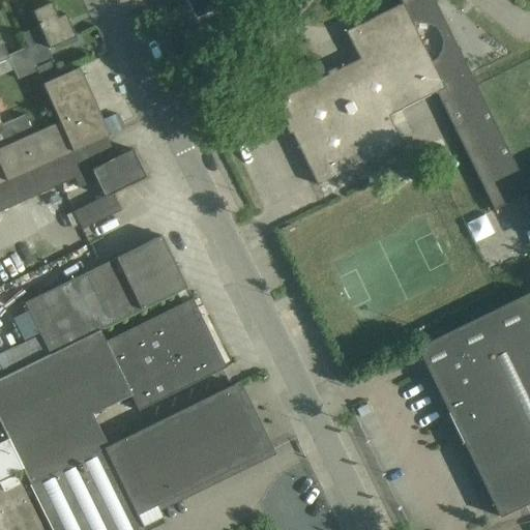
[(185,0),(196,20),(234,0),(185,0)]
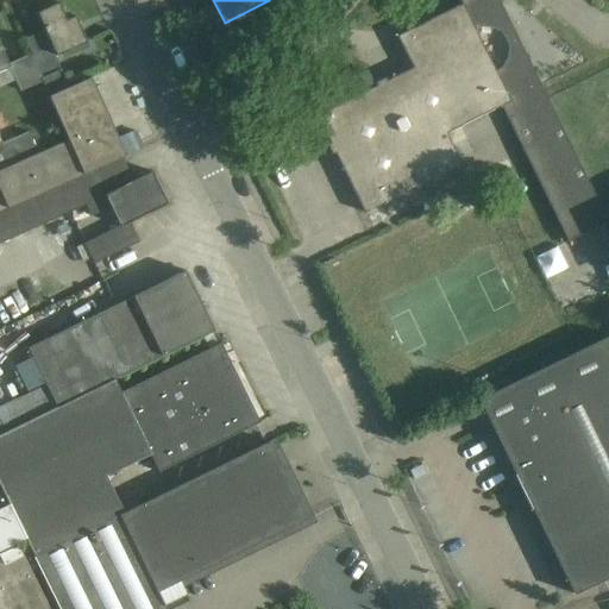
[(458,0),(462,5),(473,30),(475,30),(477,29),(481,27),(483,27),(487,27),(489,27),(491,29),(495,29),(497,31),(500,32),(502,35),(504,37),(506,39),(507,42),(508,44),(508,48),(508,50),(508,54),(508,56),(507,60),(506,62),(504,64),(502,67),(500,69),(497,70),(494,71),(509,104),(502,107),(527,159),(569,243),(608,224),(548,101),(540,85),(538,79),(498,0),(458,0)]
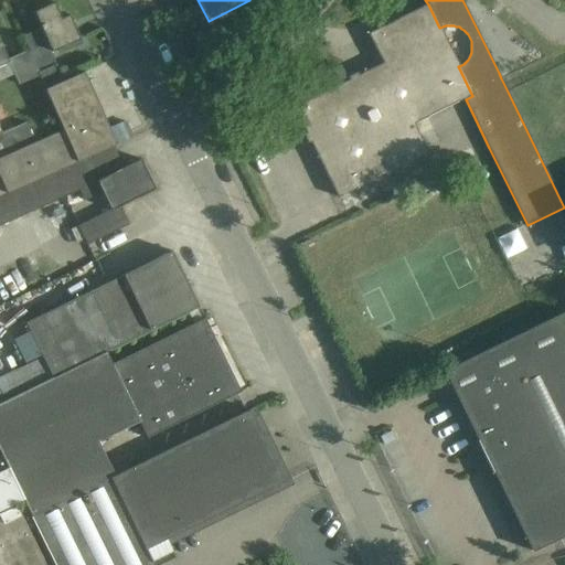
[(62,19),(54,3),(34,12),(41,29),(22,36),(28,51),(33,61),(81,40),(70,16),(62,19)]
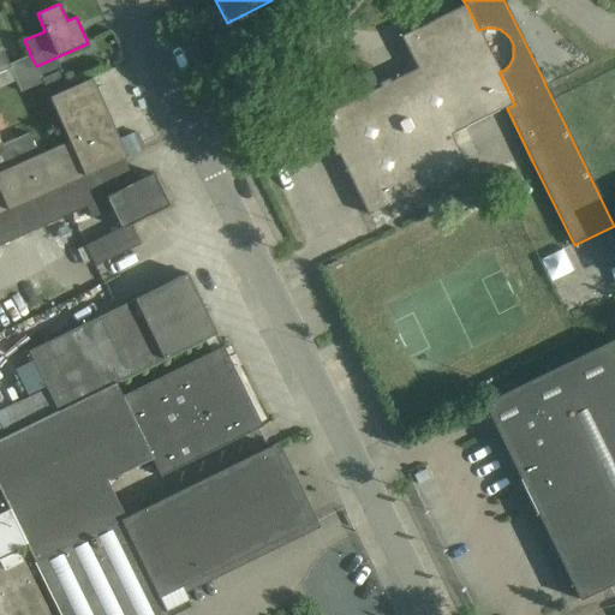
[(328,113),(320,117),(368,215),(389,204),(467,167),(452,136),(507,108),(514,105),(499,72),(478,30),(466,5),(458,9),(433,21),(400,36),(408,53),(417,69),(378,88),(370,71),(320,96),(328,113)]
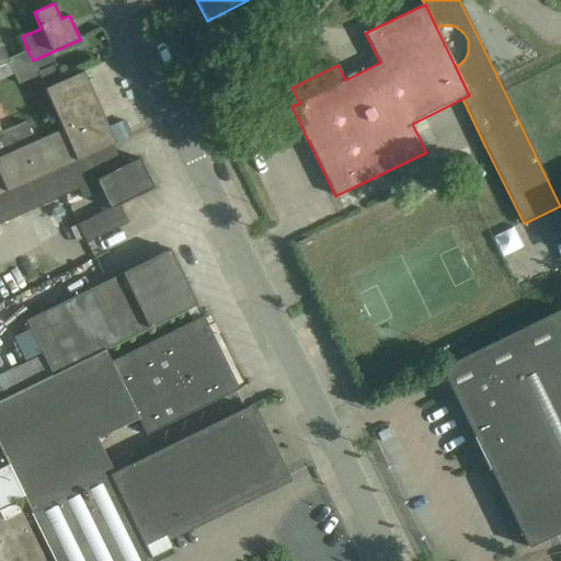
[(8,59),(0,43),(0,66),(9,63),(8,59)]
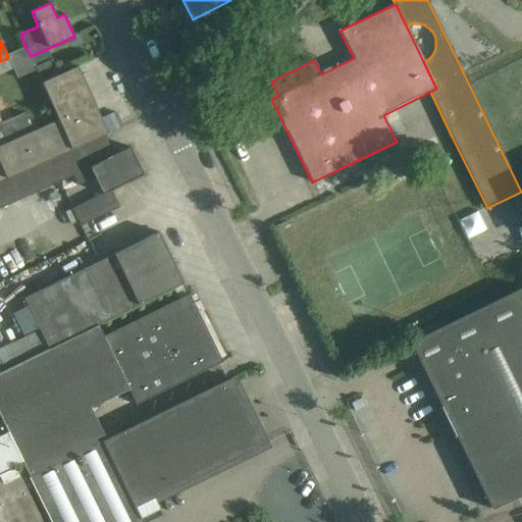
[(25,47),(7,55),(8,58),(17,79),(37,70),(35,67),(31,56),(25,47)]
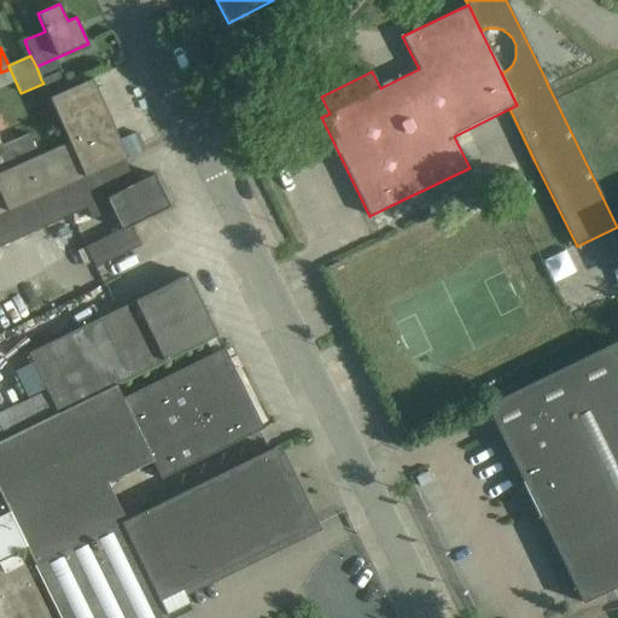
[(50,98),(70,89),(62,70),(41,80),(44,83),(50,98)]
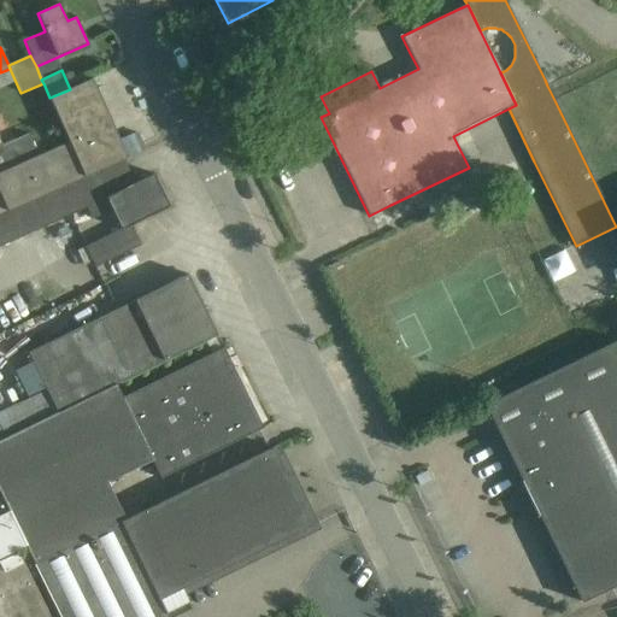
[(50,98),(48,99),(69,142),(86,177),(104,169),(145,150),(137,134),(119,141),(92,78),(70,89),(50,98)]
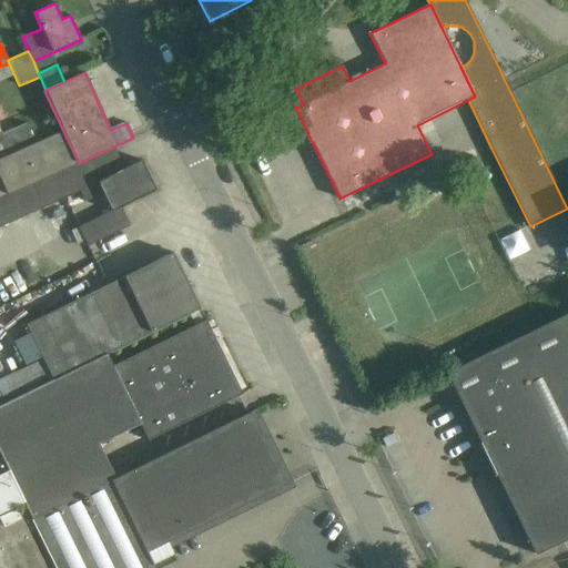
[(0,160),(36,144),(26,123),(1,134),(0,132),(0,160)]
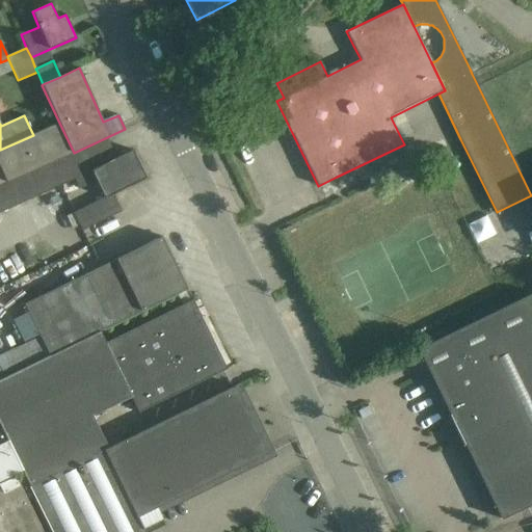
[(74,153),(59,123),(33,135),(0,150),(0,186),(14,181),(74,153)]
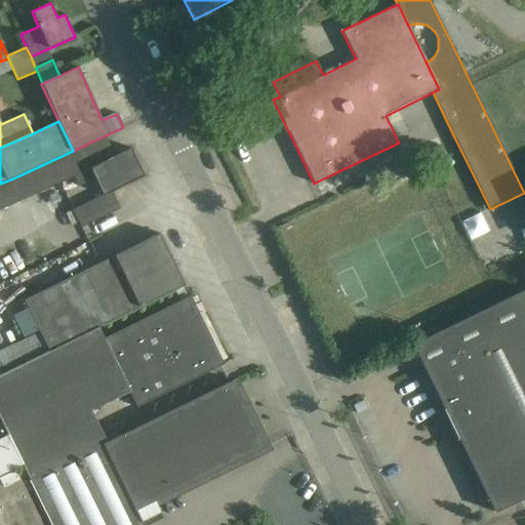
[(88,144),(73,151),(13,178),(0,184),(0,209),(24,199),(24,200),(58,184),(73,176),(74,177),(91,169),(98,166),(97,165),(88,144)]
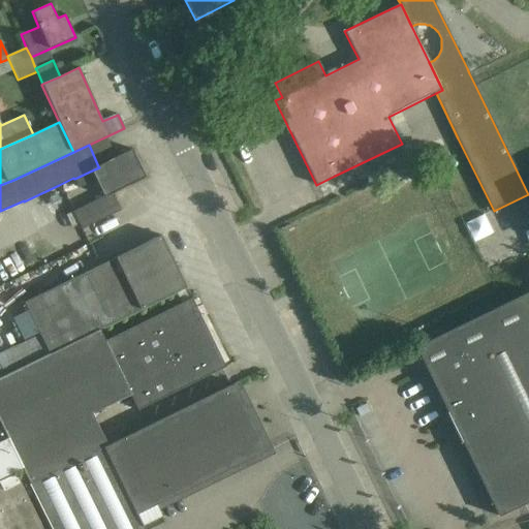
[(74,179),(57,187),(61,196),(79,188),(80,189),(96,181),(103,196),(72,212),(65,216),(71,229),(79,225),(81,229),(102,219),(121,211),(113,194),(146,178),(132,150),(98,166),(99,167),(92,170),(74,179)]
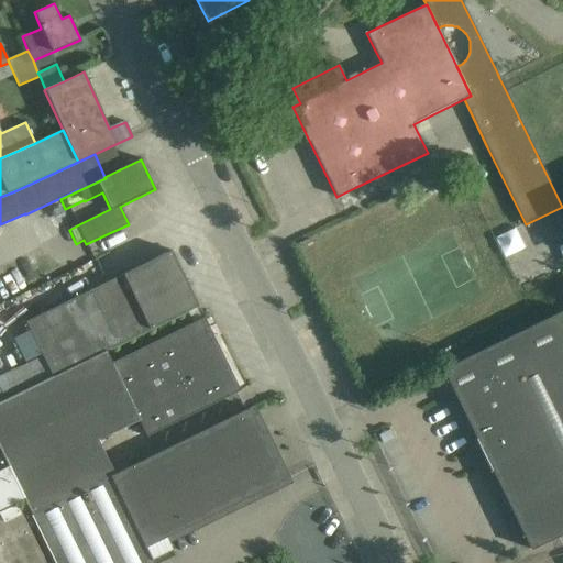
[(106,351),(178,316),(198,306),(170,251),(151,261),(25,322),(54,378),(106,351)]
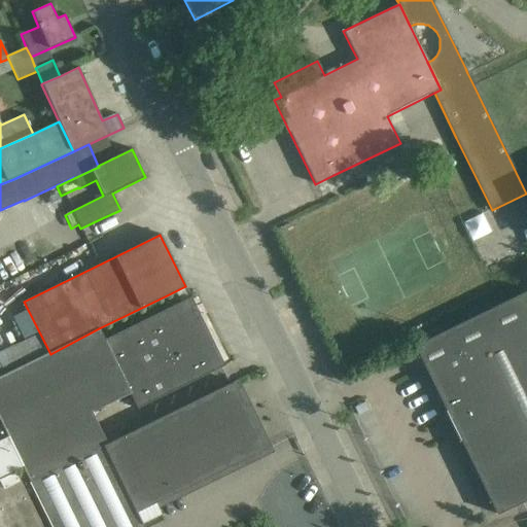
[(3,253),(8,266),(23,258),(16,246),(3,253)]
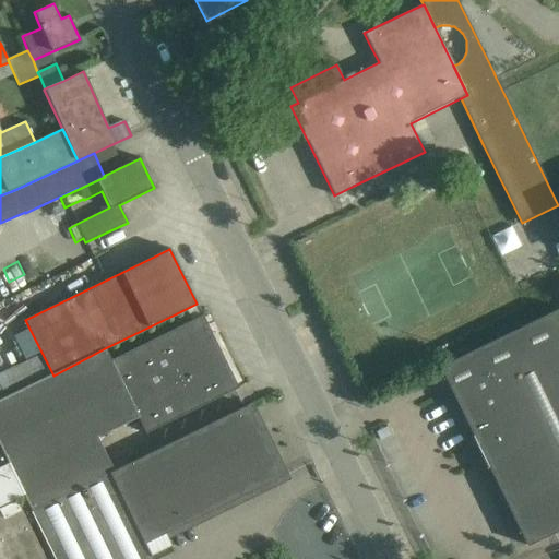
[(3,269),(2,266),(0,268),(0,301),(14,294),(9,282),(3,269)]
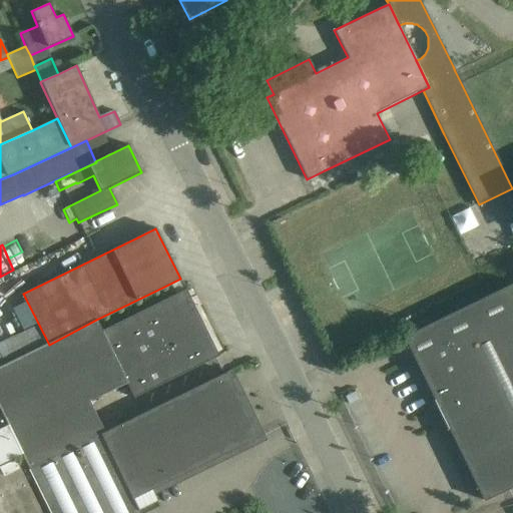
[(512,286),(512,285),(404,338),(484,501),(512,486),(512,286)]
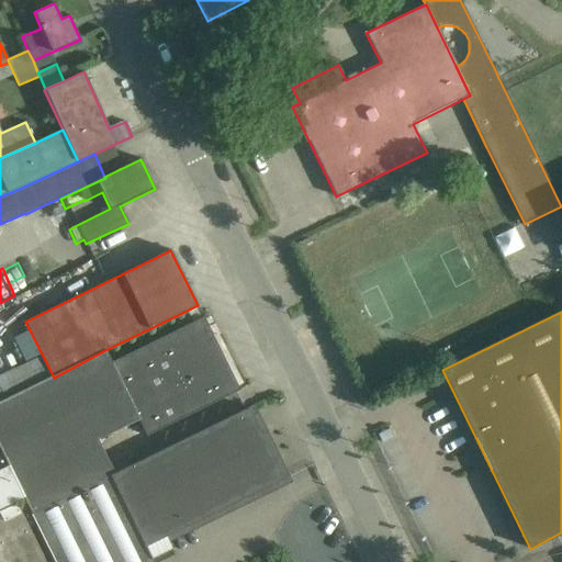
[(0,450),(9,468),(24,498),(32,516),(110,475),(94,444),(138,422),(146,437),(239,391),(203,317),(111,362),(105,350),(54,378),(17,395),(0,403),(0,450)]
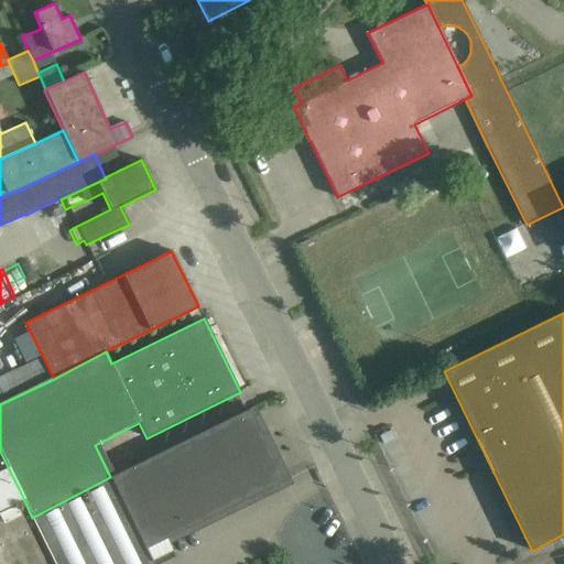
[(6,375),(0,377),(0,404),(17,397),(6,375)]
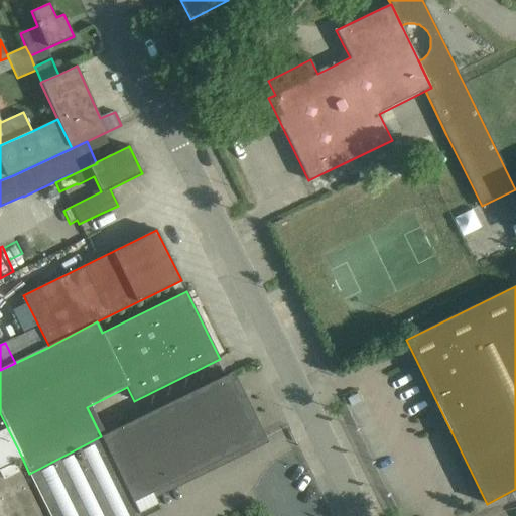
[(29,474),(48,512),(49,515),(140,515),(134,502),(260,440),(228,375),(101,436),(29,474)]
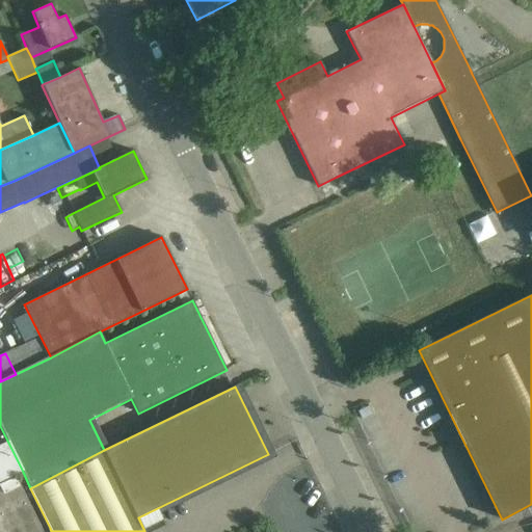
[(0,482),(15,476),(23,472),(8,443),(0,426),(0,482)]
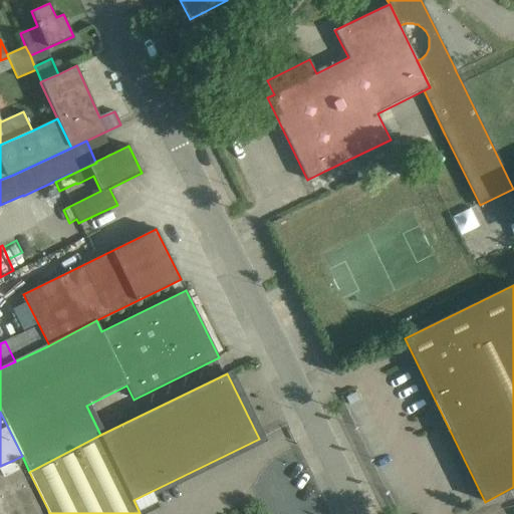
[(0,466),(0,513),(40,513),(14,460),(0,466)]
